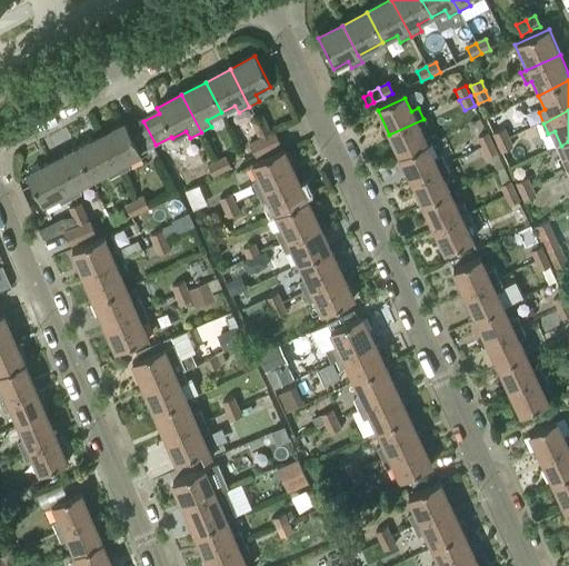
[(250,122),(255,131),(266,126),(261,117),(250,122)]
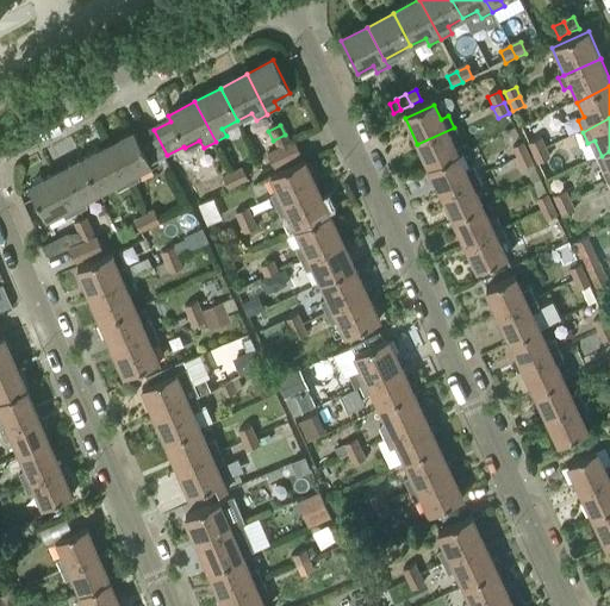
[(429,170),(458,157),(450,139),(458,136),(454,127),(417,144),(429,170)]
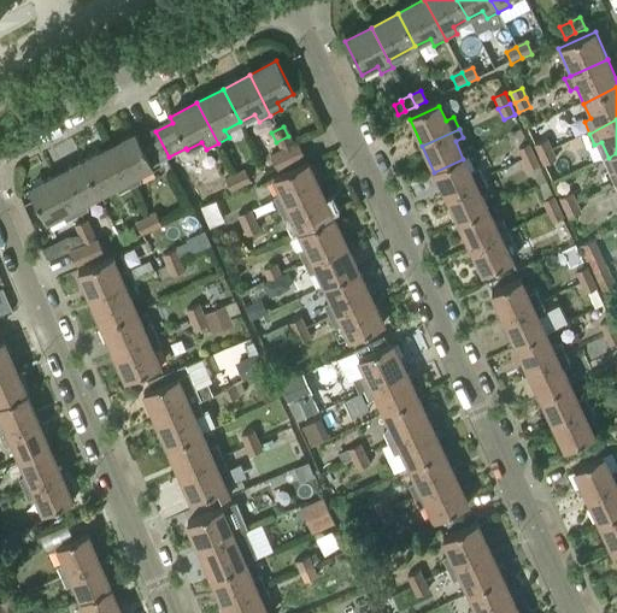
[(136,135),(109,149),(130,189),(140,184),(136,176),(153,168),(152,166),(169,157),(156,131),(139,141),(136,135)]
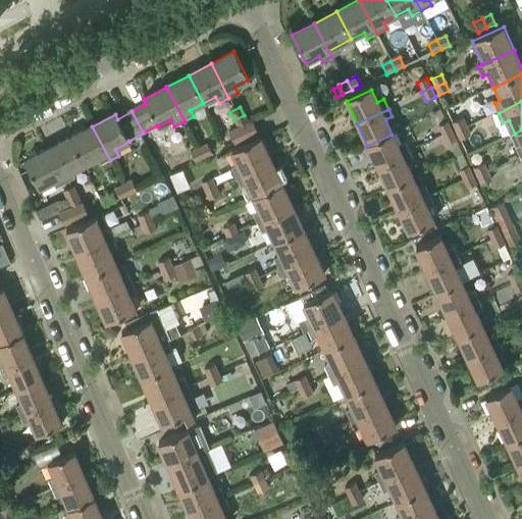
[(238,128),(248,123),(244,115),(233,120),(238,128)]
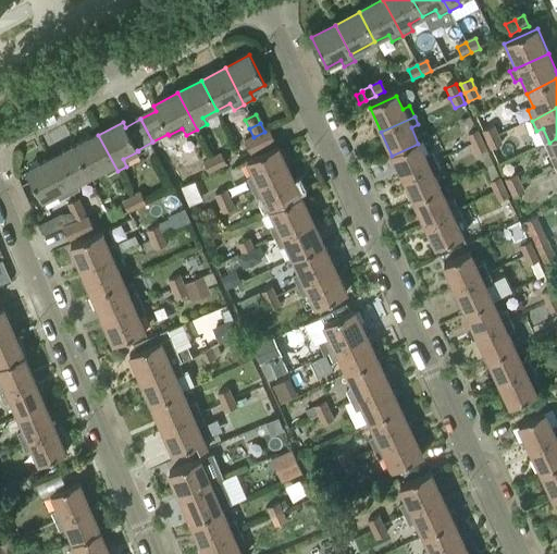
[(483,133),(486,142),(497,136),(494,128),(483,133)]
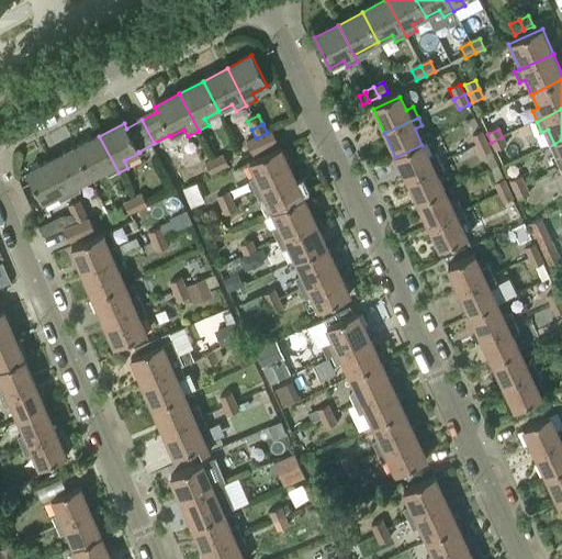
[(267,133),(256,138),(244,145),(250,158),(276,146),(269,133),(267,133)]
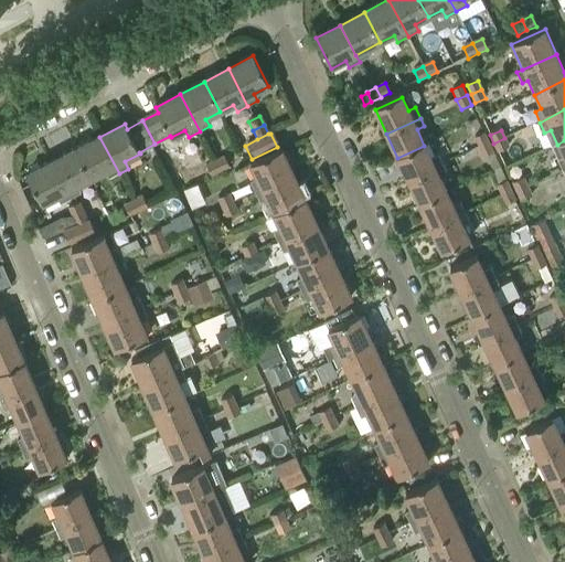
[(489,144),(484,134),(473,138),(479,148),(489,144)]
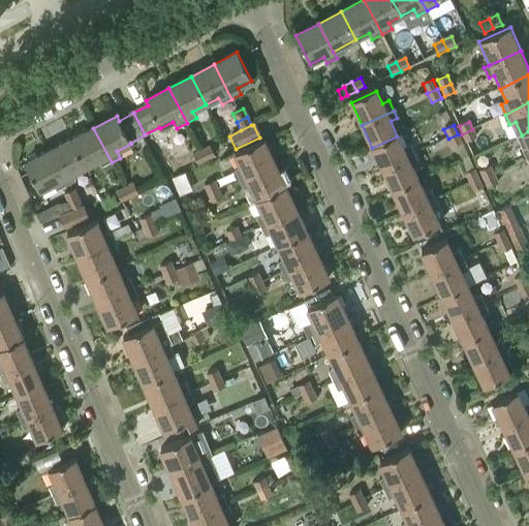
[(101,168),(112,162),(93,128),(70,140),(85,167),(97,161),(101,168)]
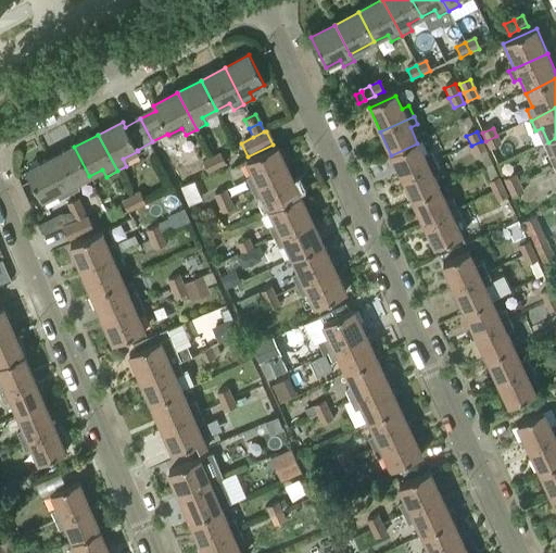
[(496,136),(485,141),(490,150),(501,145),(496,136)]
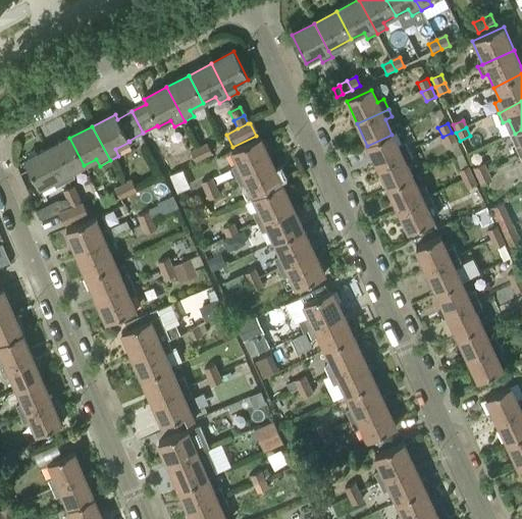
[(520,158),(521,157),(521,130),(515,134),(510,136),(520,158)]
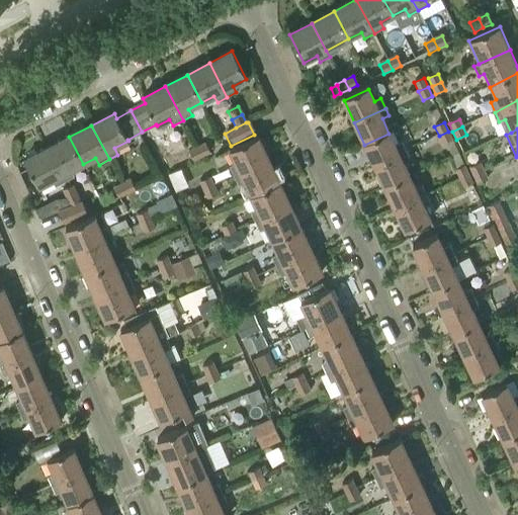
[(452,141),(448,132),(439,136),(443,145),(452,141)]
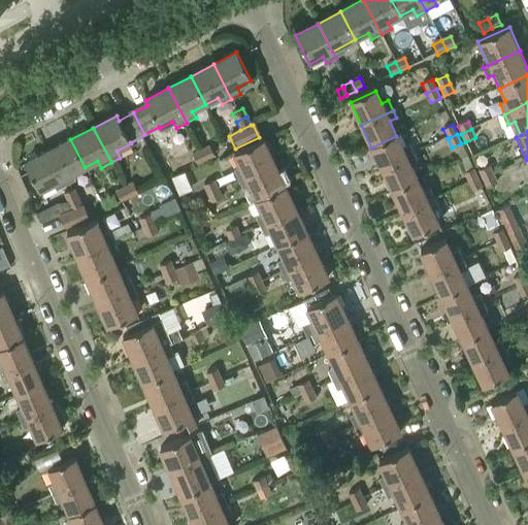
[(371,148),(382,169),(414,155),(409,144),(402,149),(396,136),(371,148)]
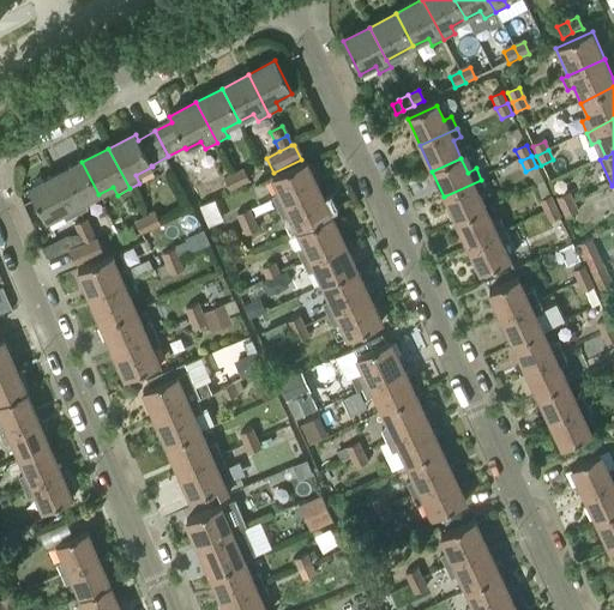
[(84,203),(98,194),(82,162),(55,175),(77,216),(88,210),(84,203)]
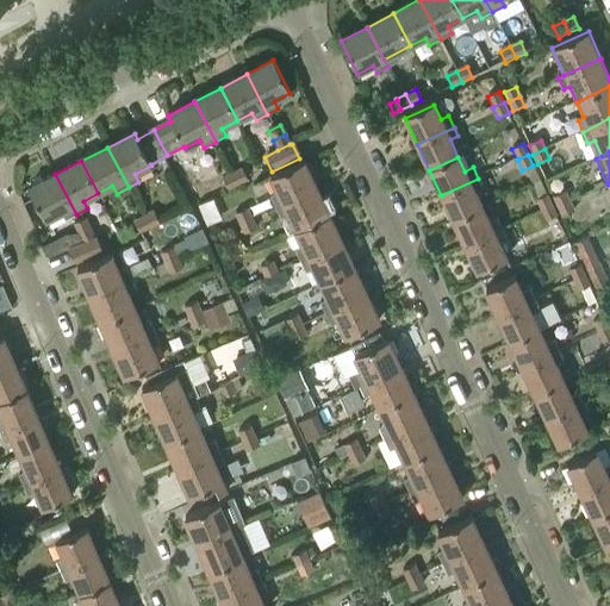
[(275,208),(316,189),(303,162),(271,177),(278,193),(269,197),(275,208)]
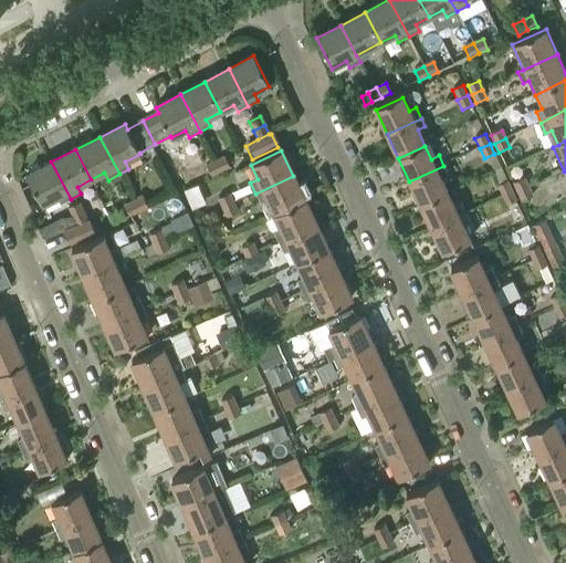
[(215,163),(220,174),(229,169),(223,158),(215,163)]
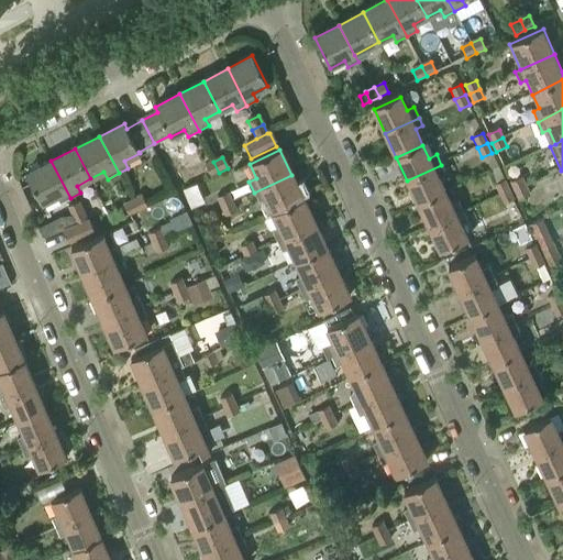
[(70,198),(51,161),(26,174),(42,205),(56,197),(59,204),(70,198)]
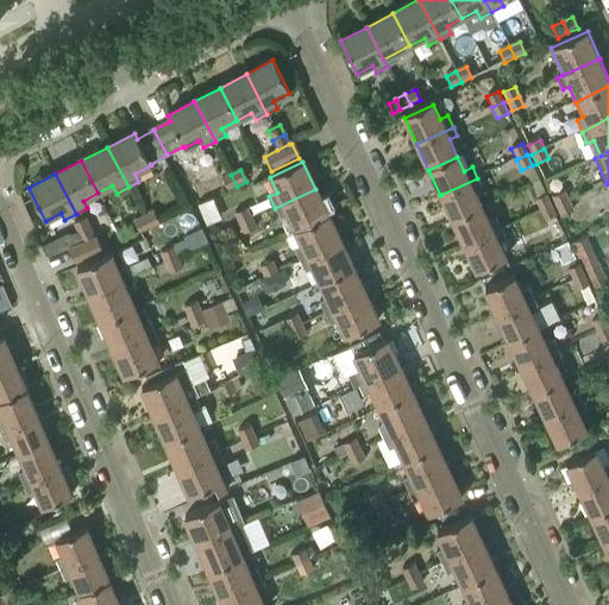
[(237,187),(231,175),(221,180),(226,191),(237,187)]
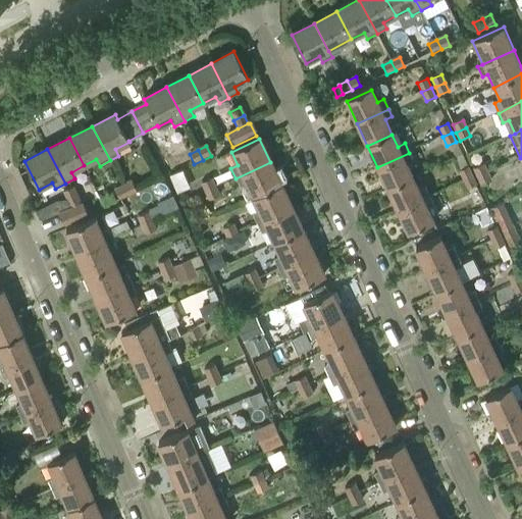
[(409,153),(377,167),(387,190),(413,178),(406,164),(413,161),(409,153)]
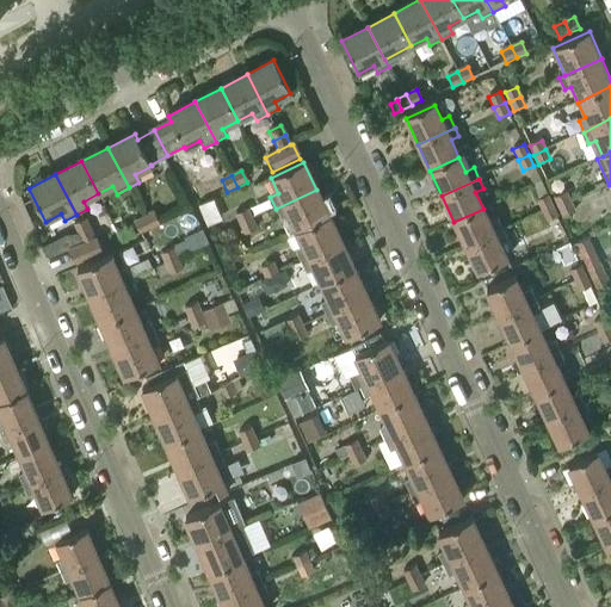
[(316,190),(276,209),(281,220),(289,216),(296,231),(328,216),(316,190)]
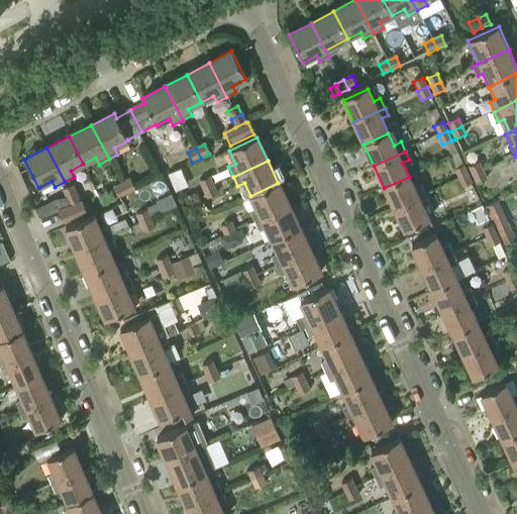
[(480,165),(470,169),(473,176),(483,172),(480,165)]
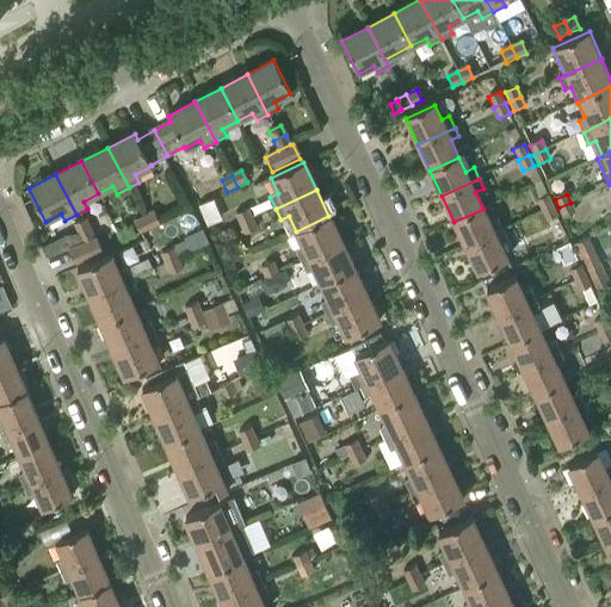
[(537,202),(542,212),(554,208),(549,196),(537,202)]
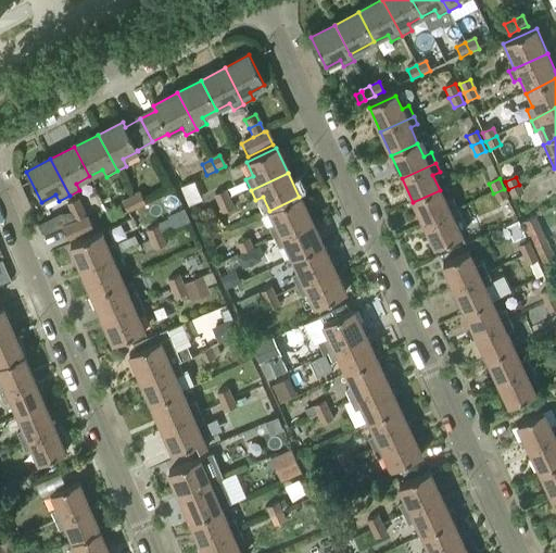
[(522,193),(519,185),(508,189),(513,198),(522,193)]
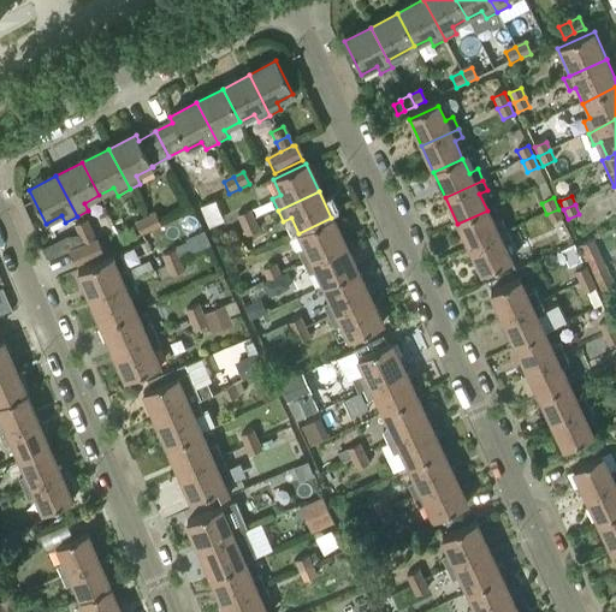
[(562,219),(558,209),(546,214),(551,225),(562,219)]
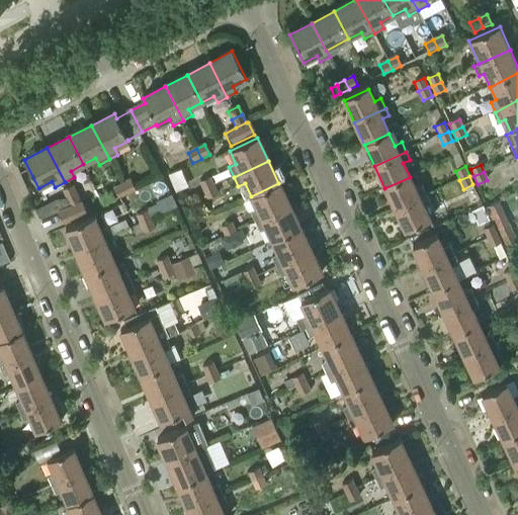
[(384,188),(395,209),(426,195),(422,186),(415,189),(410,177),(384,188)]
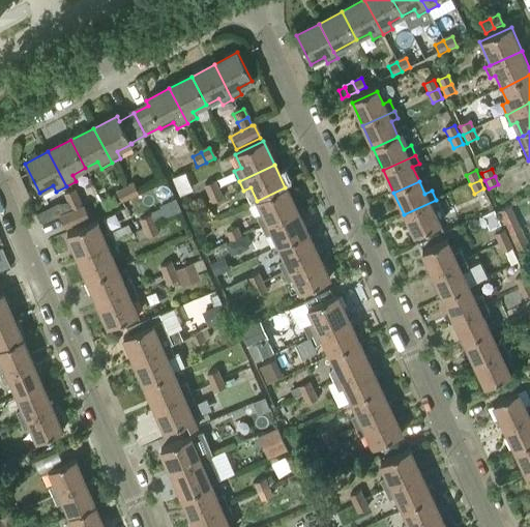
[(204,187),(208,196),(218,192),(214,182),(204,187)]
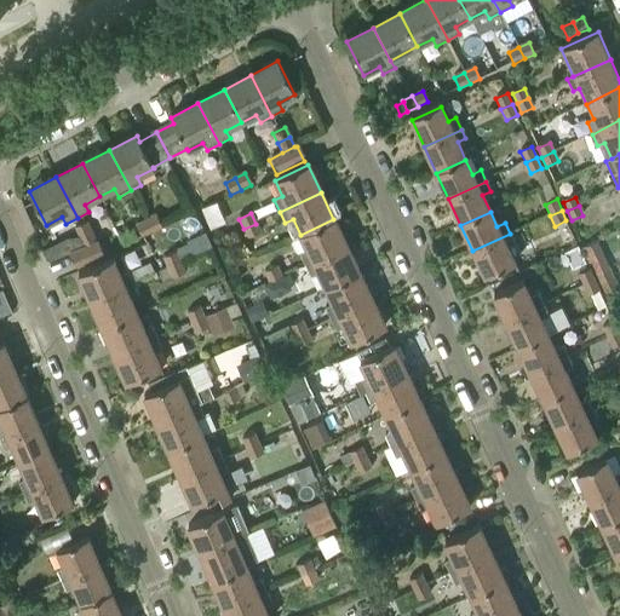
[(147,222),(153,234),(162,229),(156,217),(147,222)]
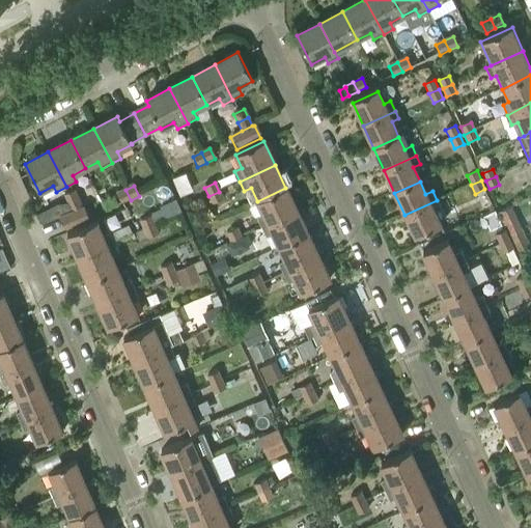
[(285,188),(257,201),(263,215),(256,218),(261,228),(297,212),(285,188)]
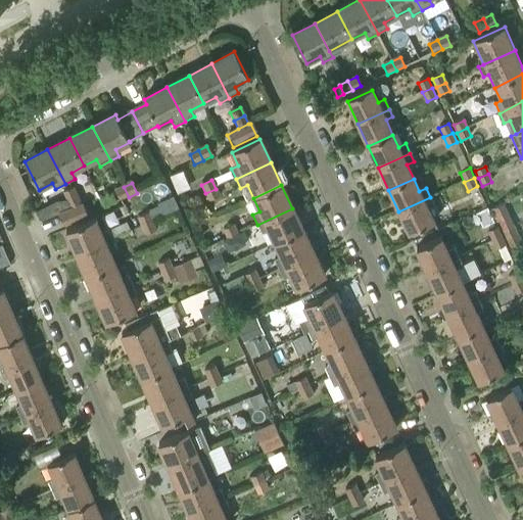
[(120,201),(129,197),(124,187),(114,192),(120,201)]
